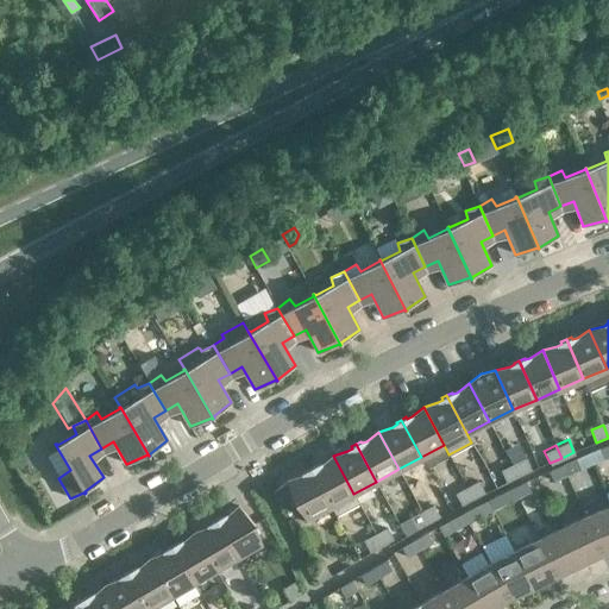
[(358,503),(353,494),(333,456),(321,465),(316,466),(315,465),(311,468),(331,506),(336,515),(358,503)]
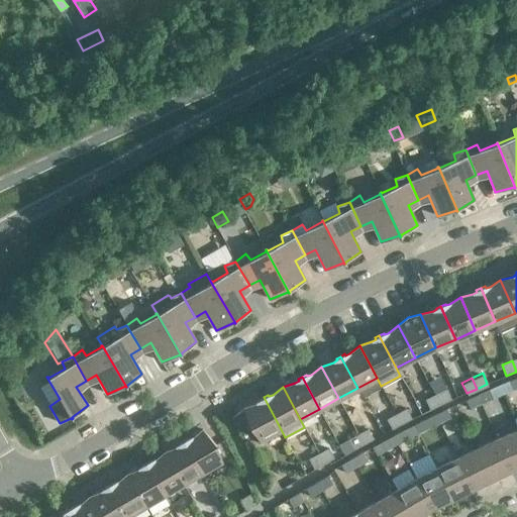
[(446,390),(435,395),(440,405),(451,400),(446,390)]
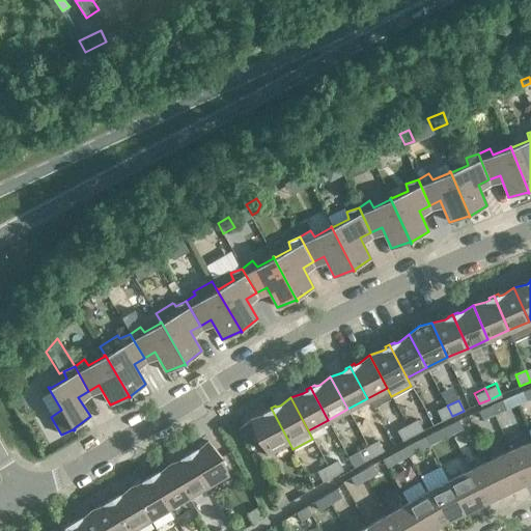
[(506,409),(502,400),(491,406),(495,414),(506,409)]
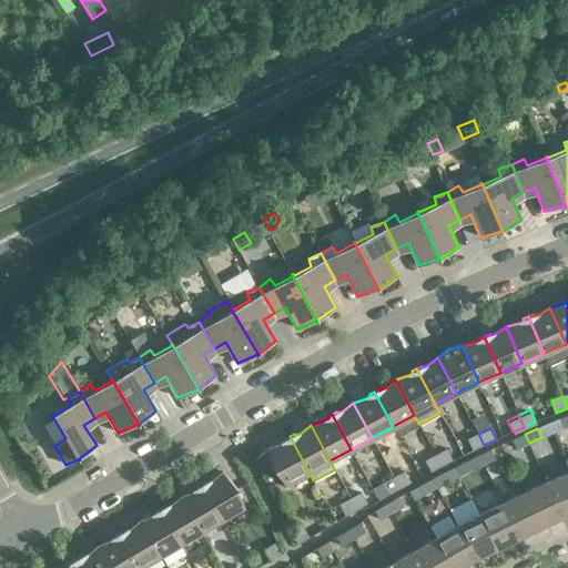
[(484,445),(478,434),(467,439),(473,450),(484,445)]
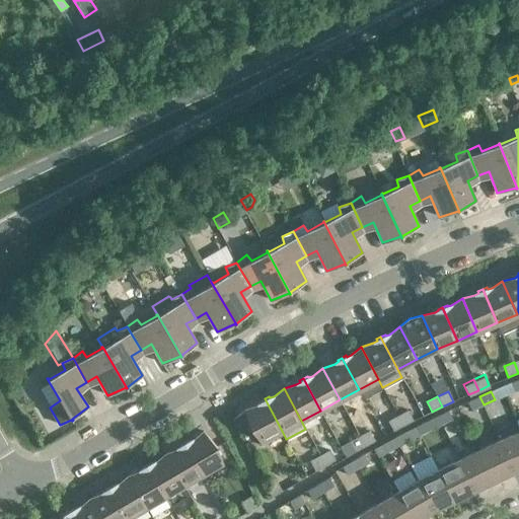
[(484,404),(479,396),(467,401),(471,411),(484,404)]
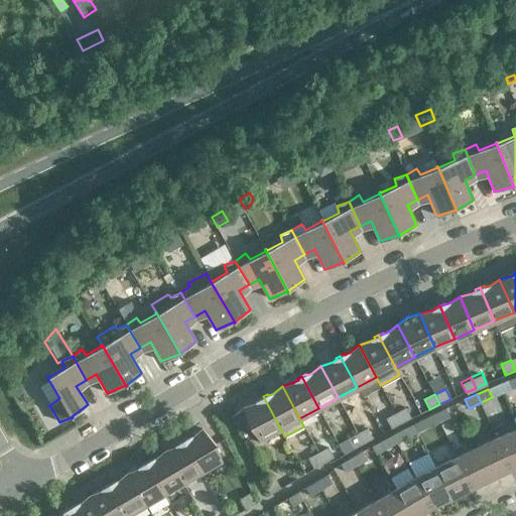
[(280,428),(263,396),(259,399),(259,400),(256,402),(243,407),(232,416),(241,431),(253,424),(260,439),(280,428)]
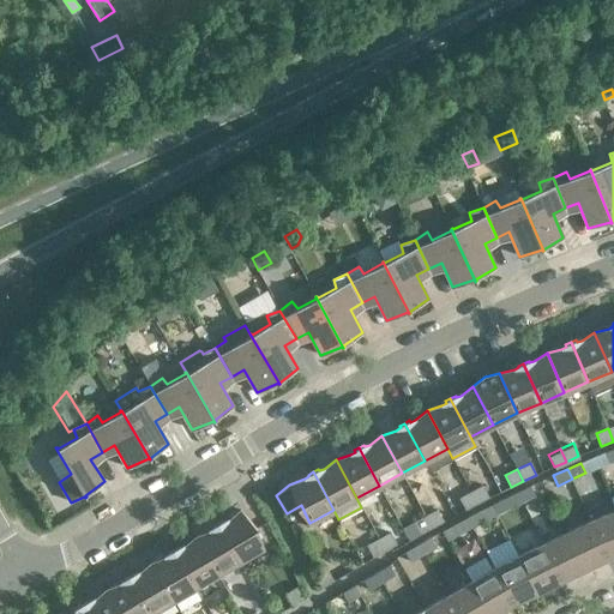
[(483,486),(471,492),(477,504),(489,498),(483,486)]
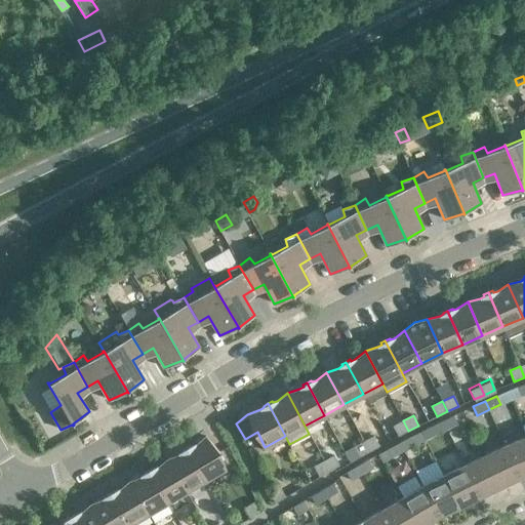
[(457,425),(453,415),(442,421),(446,430),(457,425)]
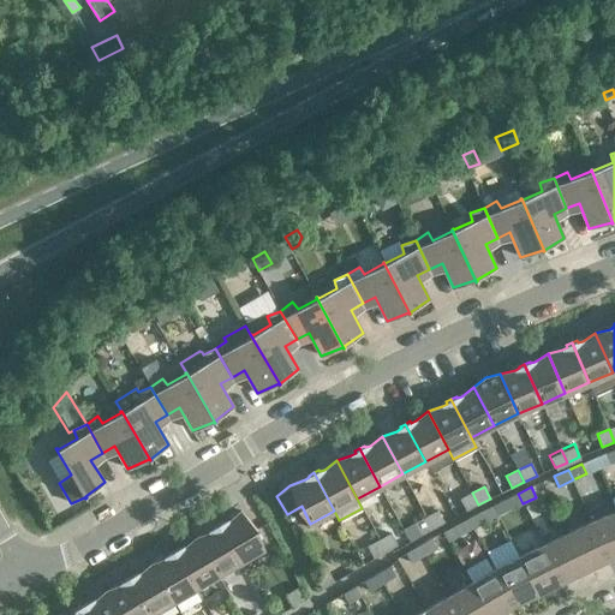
[(478,505),(472,493),(460,499),(466,511),(478,505)]
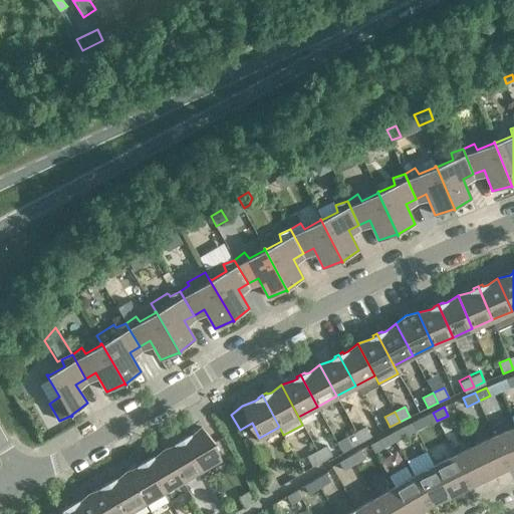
[(437,421),(433,413),(422,418),(426,426),(437,421)]
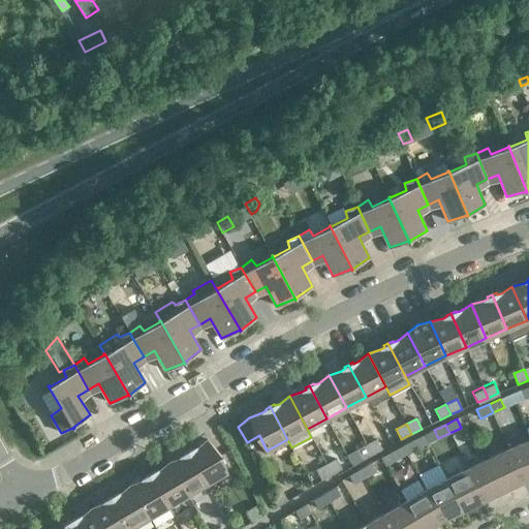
[(192,448),(187,450),(207,483),(226,471),(218,458),(220,456),(221,455),(208,439),(196,448),(192,449),(192,448)]
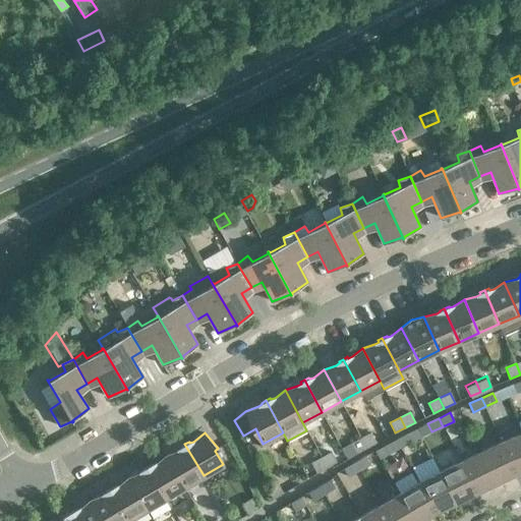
[(370,432),(360,438),(366,449),(377,443),(370,432)]
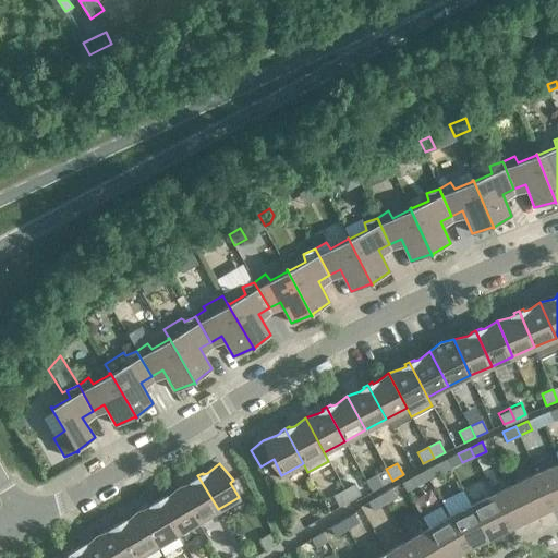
[(440,473),(436,464),(424,471),(429,480),(440,473)]
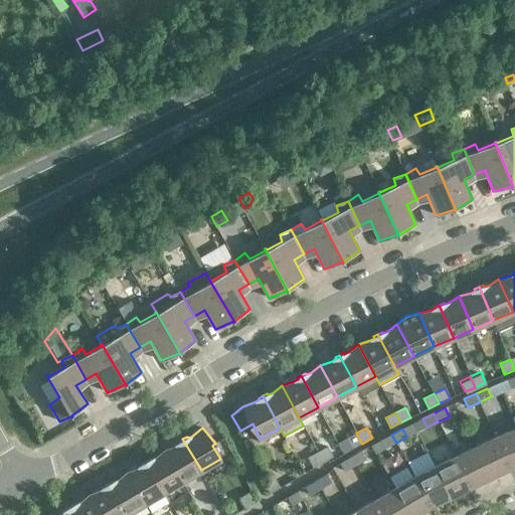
[(514,466),(514,428),(495,437),(509,469),(514,466)]
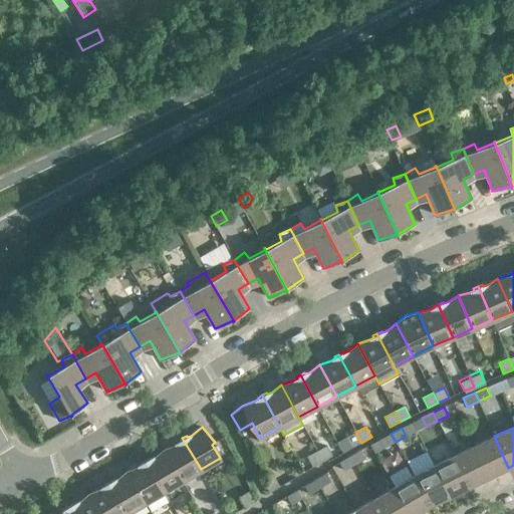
[(361,443),(355,432),(346,438),(351,448),(361,443)]
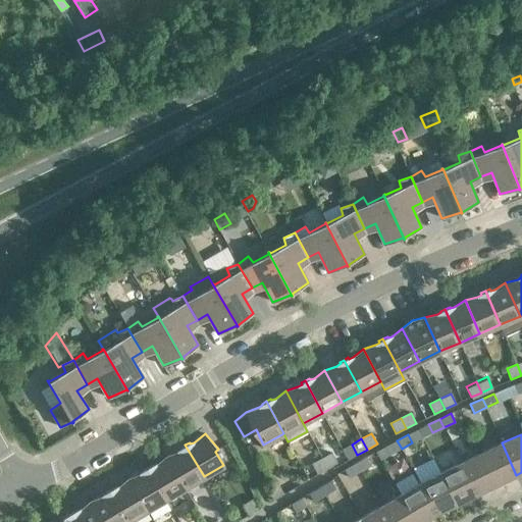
[(402,449),(397,440),(385,446),(390,455),(402,449)]
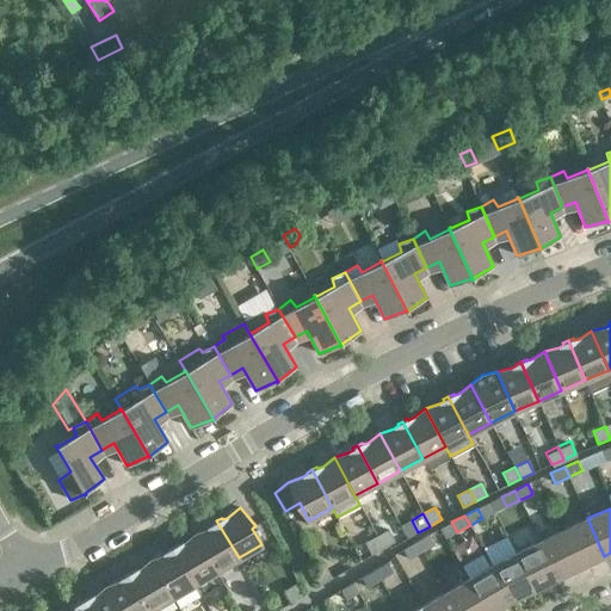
[(604,556),(587,518),(562,530),(581,568),(604,556)]
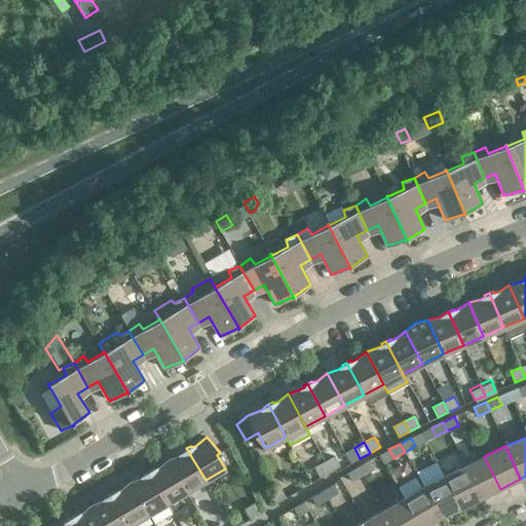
[(205,480),(186,448),(182,451),(183,452),(180,455),(167,459),(186,491),(205,480)]
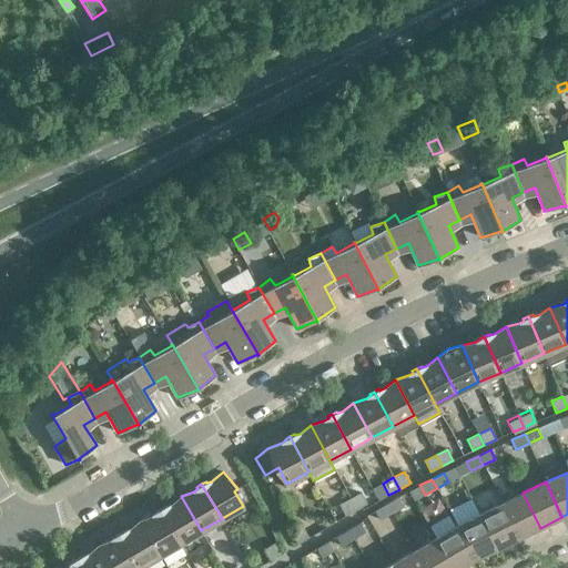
[(361,492),(350,498),(356,509),(366,503),(361,492)]
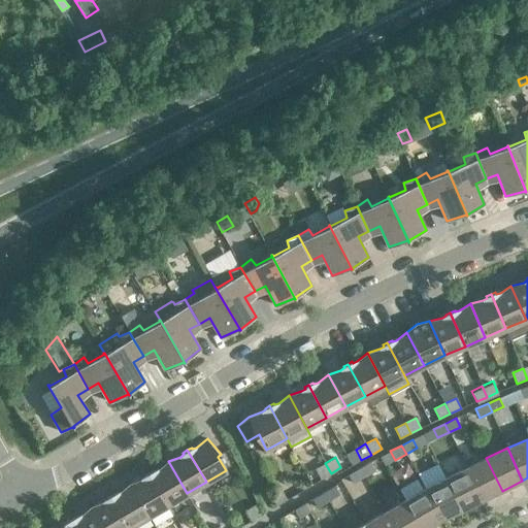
[(502,491),(486,458),(466,468),(482,500),(502,491)]
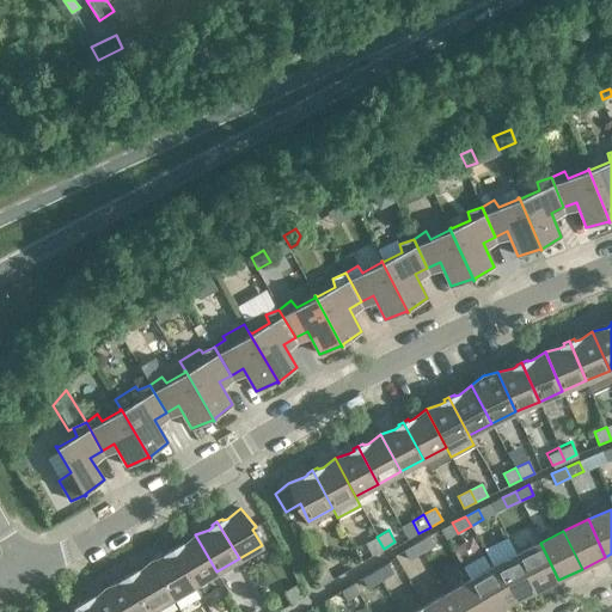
[(216,571),(195,534),(183,545),(178,546),(177,545),(172,548),(195,585),(216,571)]
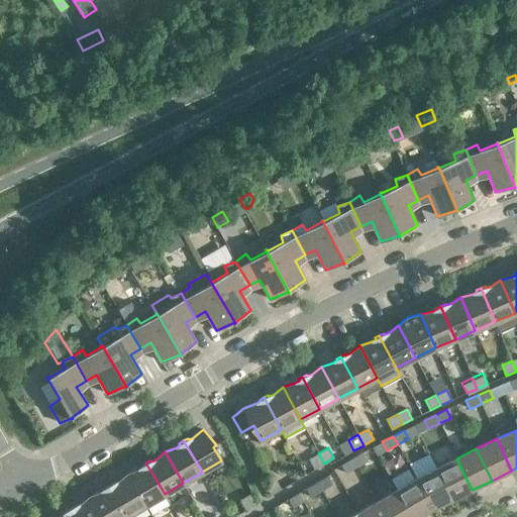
[(368,460),(363,452),(351,458),(356,467),(368,460)]
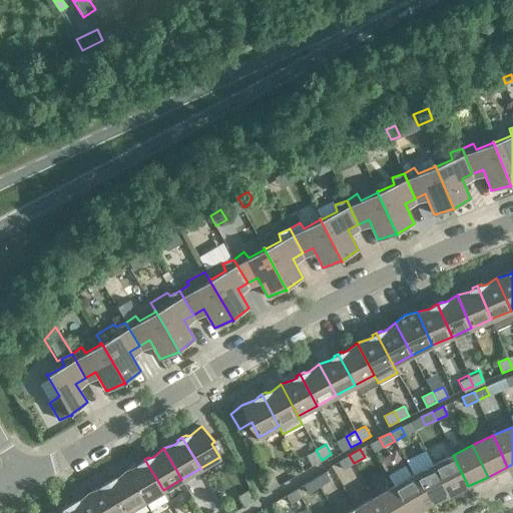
[(322,460),(316,450),(306,456),(312,466),(322,460)]
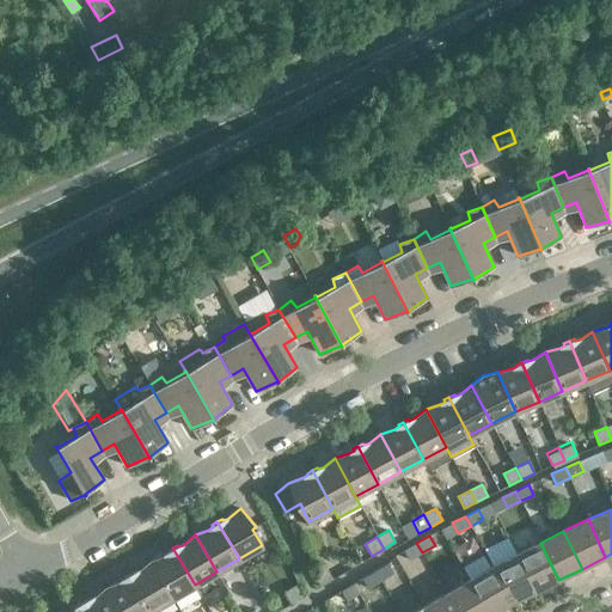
[(422,552),(416,543),(404,550),(409,560),(422,552)]
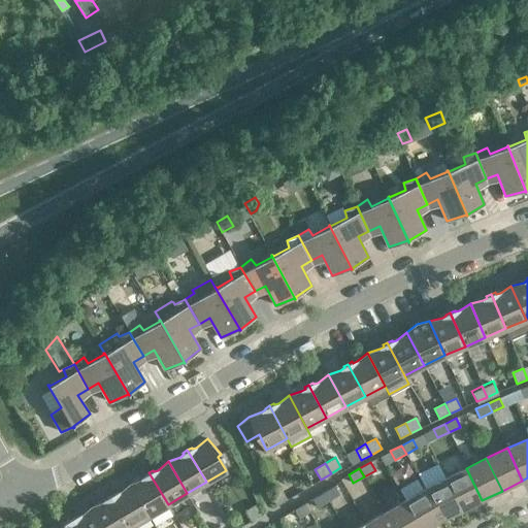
[(482,500),(466,468),(446,477),(462,510),(482,500)]
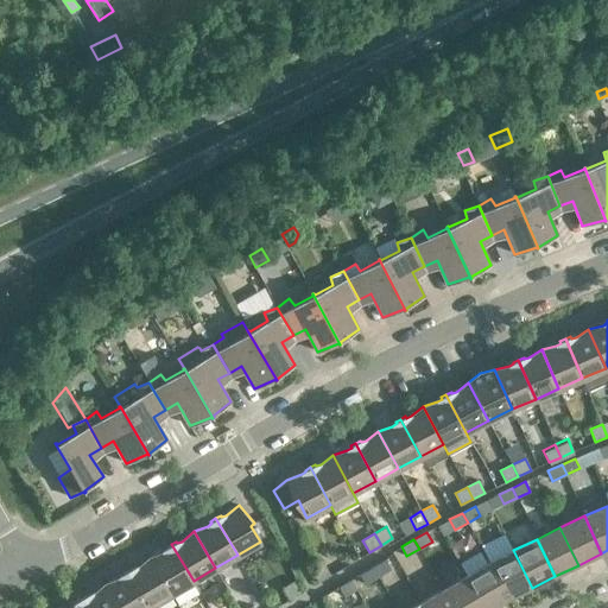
[(194,581),(171,544),(166,548),(168,549),(164,552),(150,558),(171,594),(194,581)]
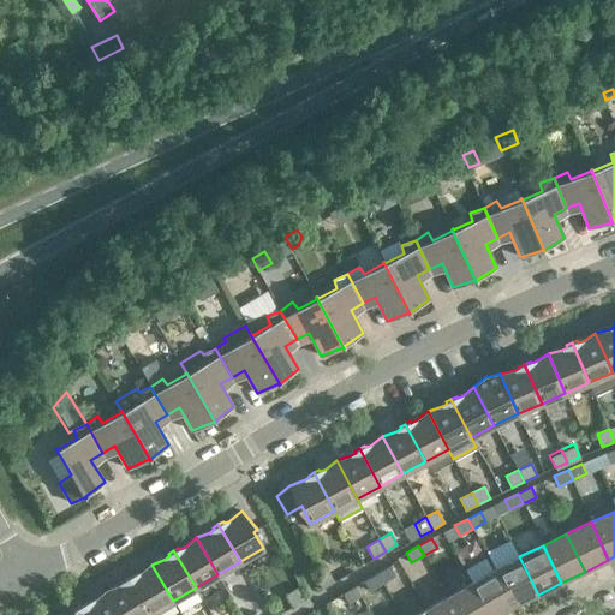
[(538,595),(519,556),(495,568),(514,605),(538,595)]
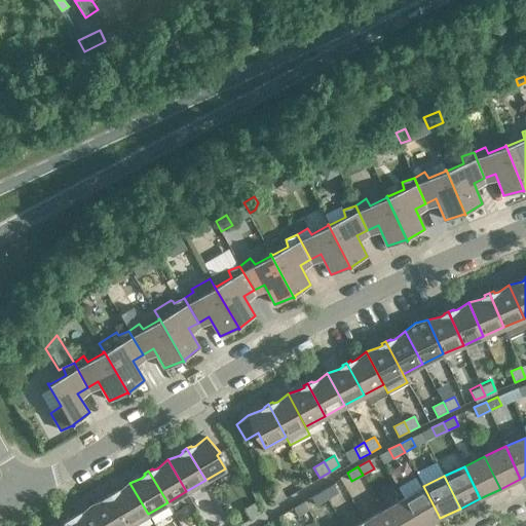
[(148,514),(129,483),(119,491),(115,492),(114,491),(110,494),(129,525),(148,514)]
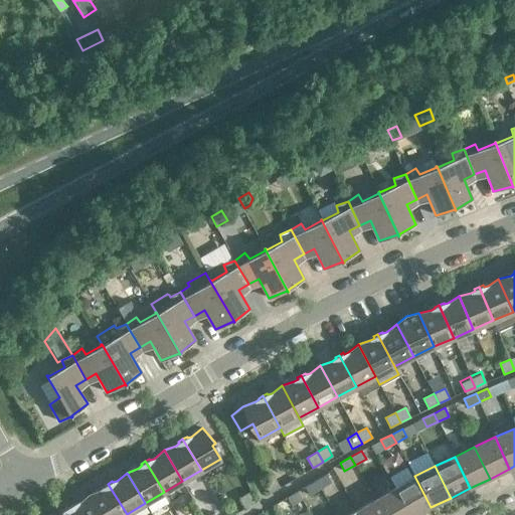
[(331,482),(326,474),(316,481),(320,489),(331,482)]
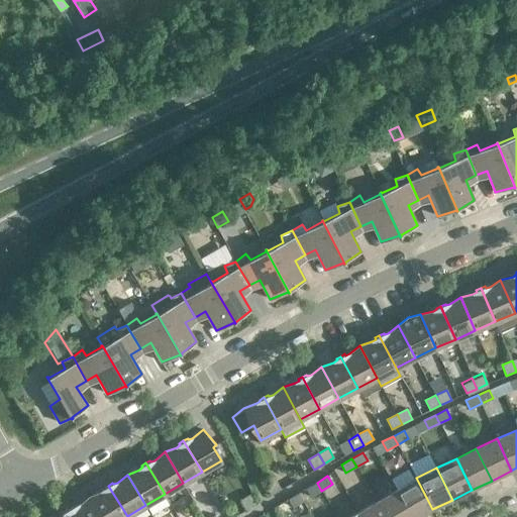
[(418,516),(432,509),(416,478),(396,490),(411,516),(418,516)]
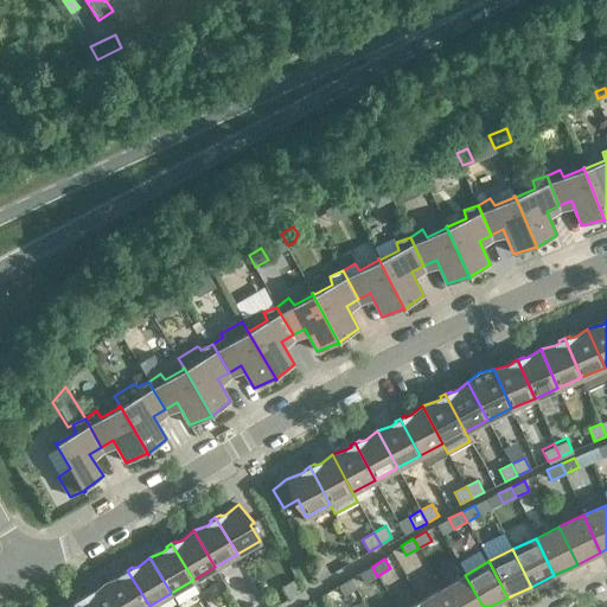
[(323,563),(313,569),(311,570),(318,581),(330,575),(323,563)]
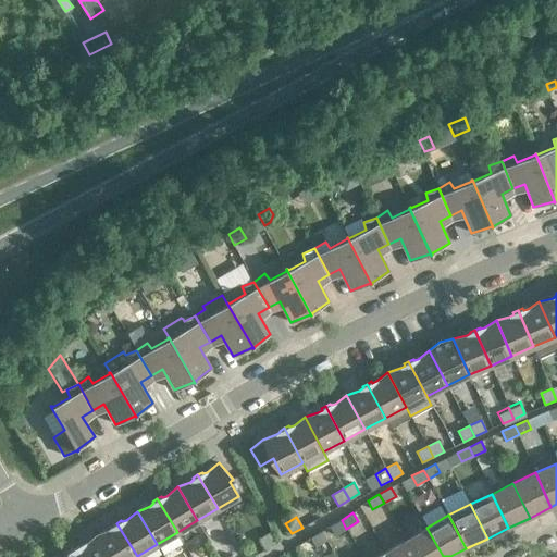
[(346,529),(342,520),(330,527),(335,535),(346,529)]
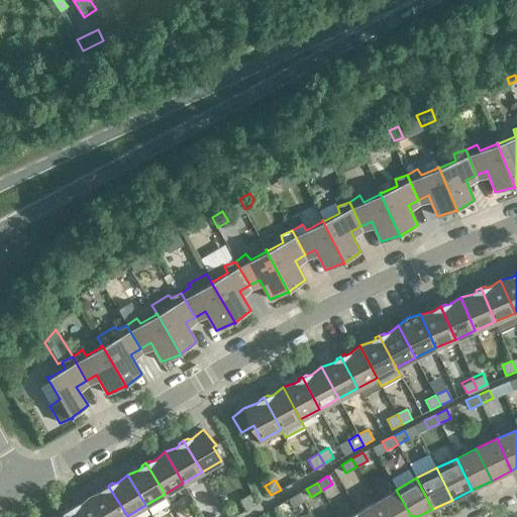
[(125,516),(127,516),(108,486),(104,488),(105,489),(102,492),(90,497),(101,516),(125,516)]
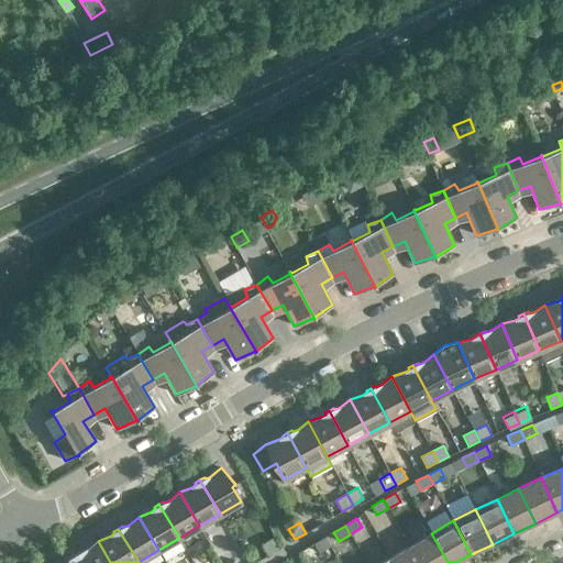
[(448,562),(431,533),(410,545),(420,562),(448,562)]
